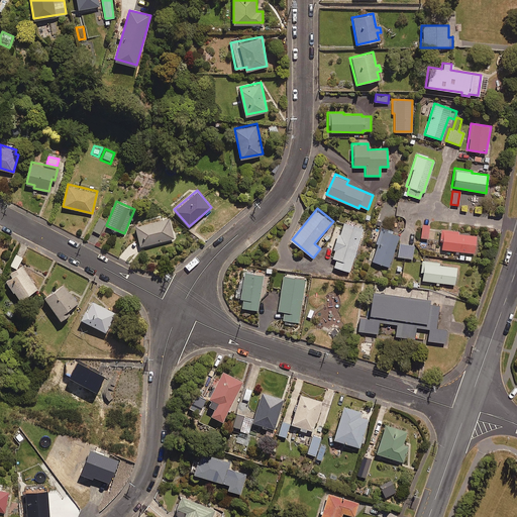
[(169,217),(135,224),(139,244),(173,237),(169,217)]
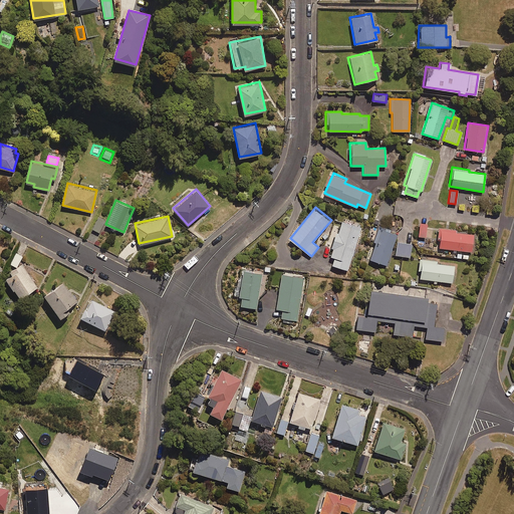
[(105,220),(99,217),(93,228),(99,232),(105,220)]
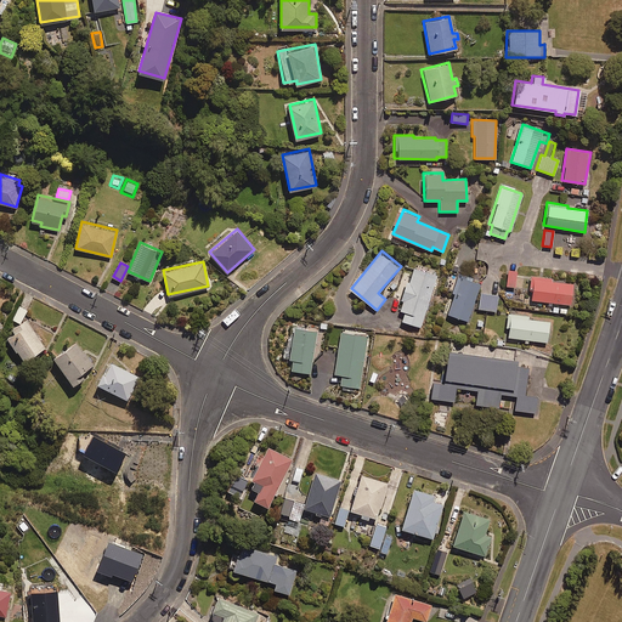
[(407,281),(402,299),(403,300),(401,310),(406,311),(402,321),(420,327),(437,275),(414,267),(410,282),(407,281)]
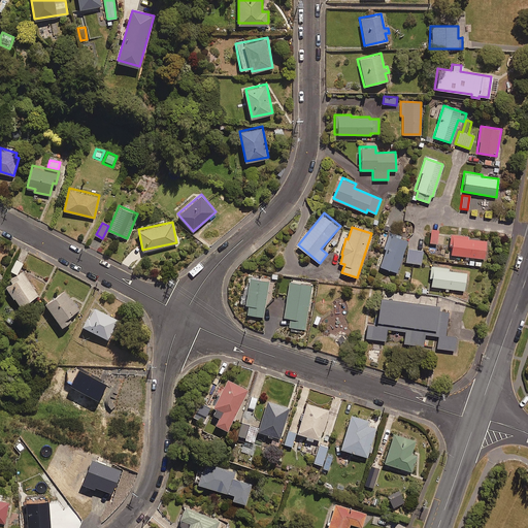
[(438,229),(431,228),(430,242),(437,243),(438,229)]
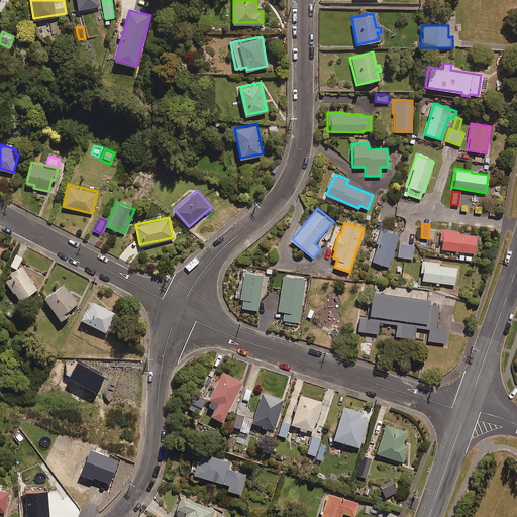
[(393,232),(393,230),(383,227),(372,261),(390,266),(399,234),(393,232)]
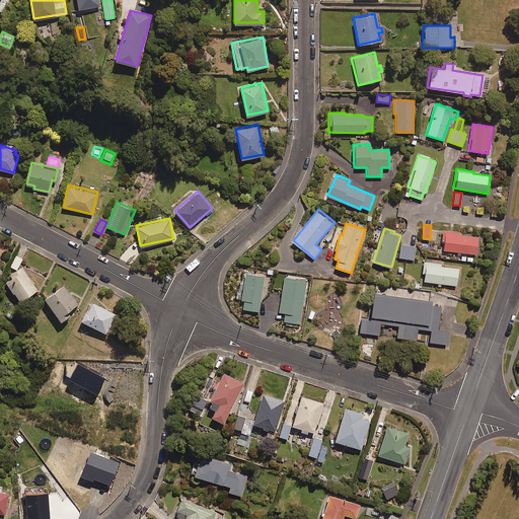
[(476,253),(478,236),(460,234),(461,232),(445,230),(442,249),(476,253)]
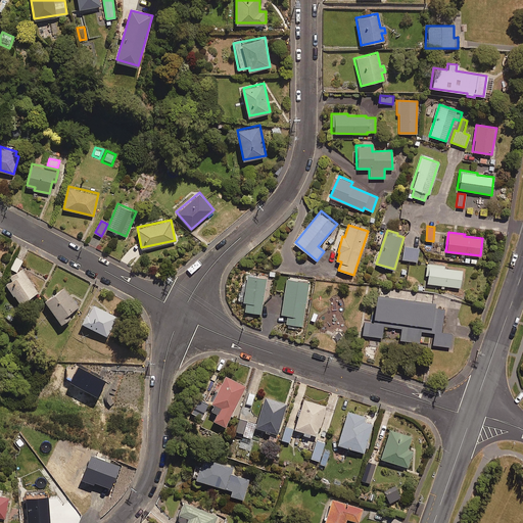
[(419,247),(405,245),(402,259),(417,262),(419,247)]
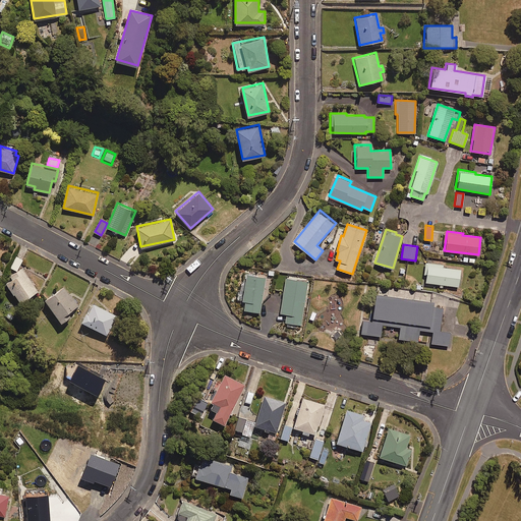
[(19,268),(18,267),(23,257),(16,254),(9,267),(15,270),(9,274),(12,277),(6,282),(20,301),(38,289),(21,267),(19,268)]
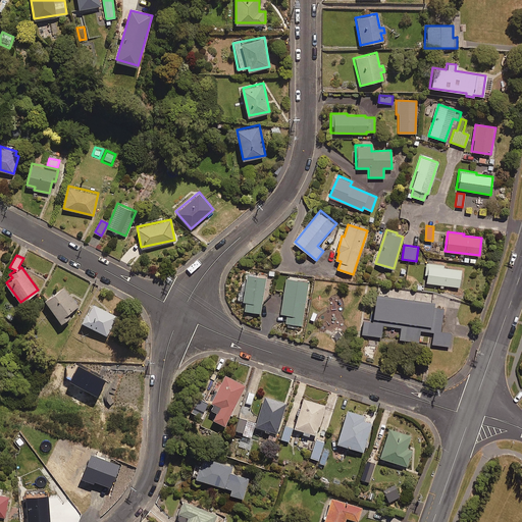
[(461,288),(463,270),(444,267),(445,265),(428,262),(425,282),(461,288)]
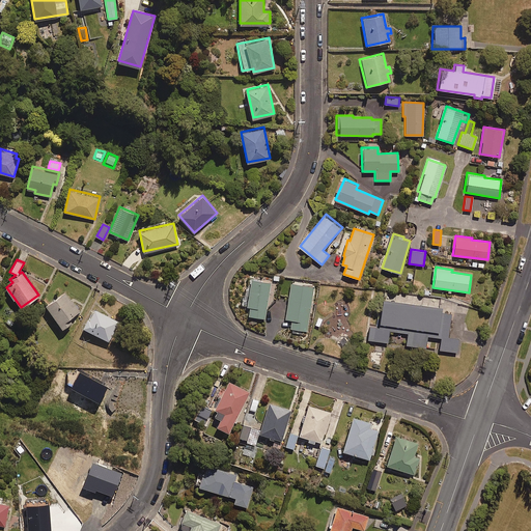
[(271,281),(252,278),(249,298),(244,297),(243,305),(250,306),(249,314),(266,317),(271,281)]
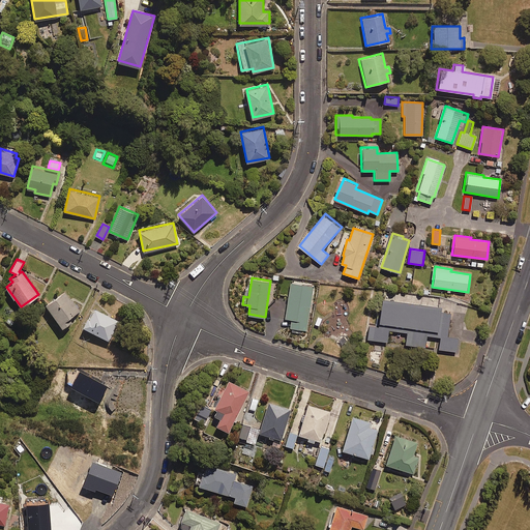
[(314,286),(291,283),(286,318),(292,319),(290,331),(300,333),(300,329),(306,330),(314,286)]
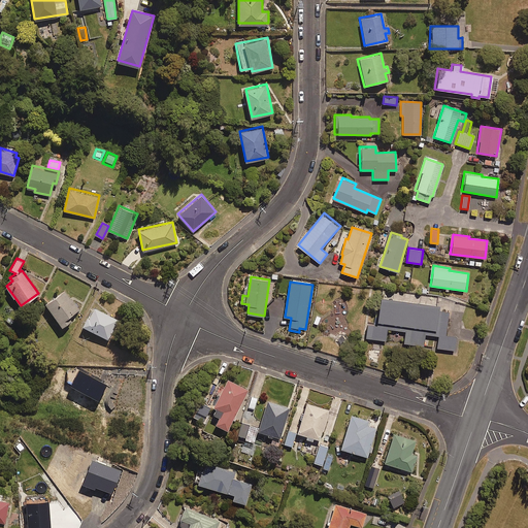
[(78,308),(64,289),(45,303),(62,325),(70,319),(68,317),(78,308)]
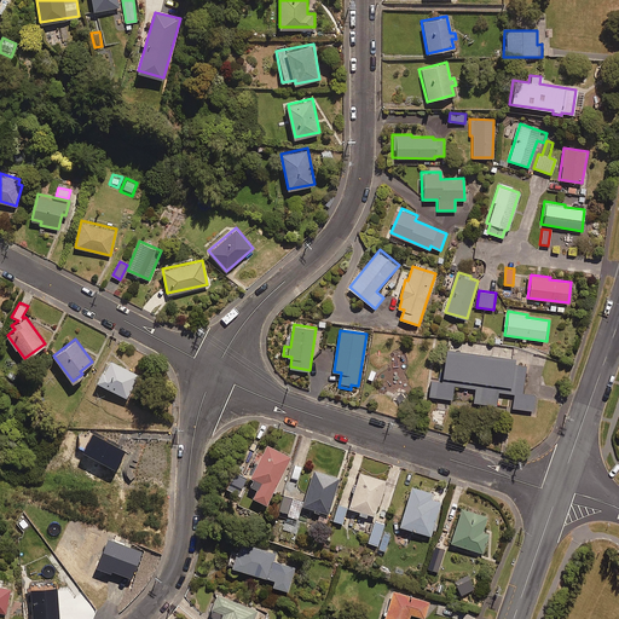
[(527,365),(514,363),(515,357),(513,357),(514,348),(449,339),(443,380),(432,379),(429,394),(452,398),(455,385),(476,388),(474,404),(497,408),(499,391),(514,393),(512,408),(533,410),(536,394),(522,393),(527,365)]
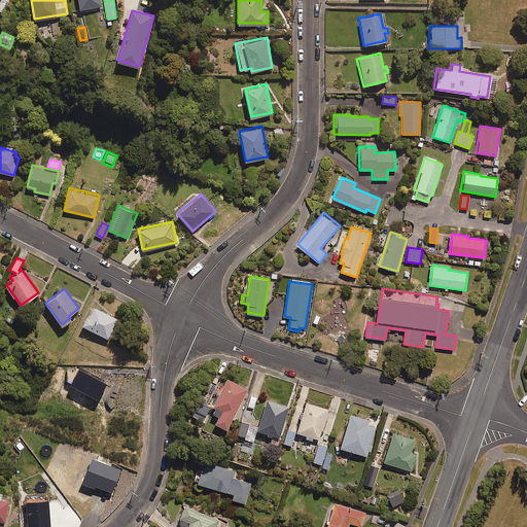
[(118,319),(93,305),(83,323),(108,338),(118,319)]
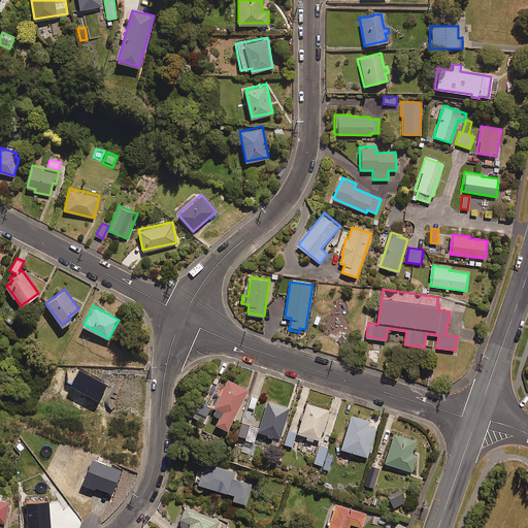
[(323,318),(318,314),(311,323),(317,327),(323,318)]
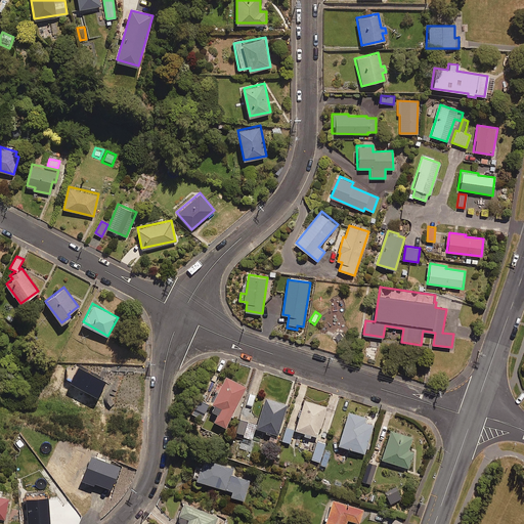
[(235,411),(233,411),(247,386),(226,375),(209,407),(218,412),(214,420),(226,426),(231,415),(233,416),(235,411)]
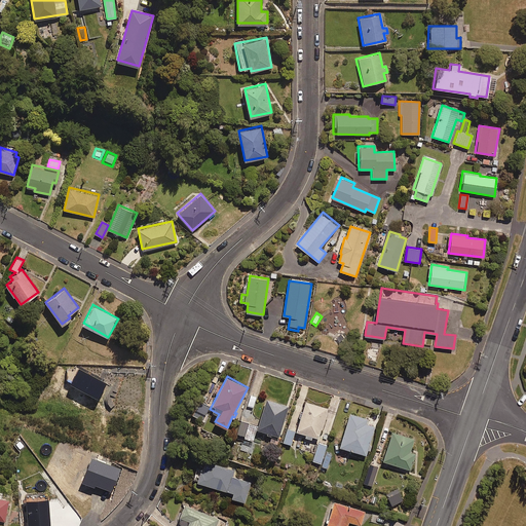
[(272,435),(272,433),(279,436),(289,405),(266,399),(257,428),(267,431),(267,434),(272,435)]
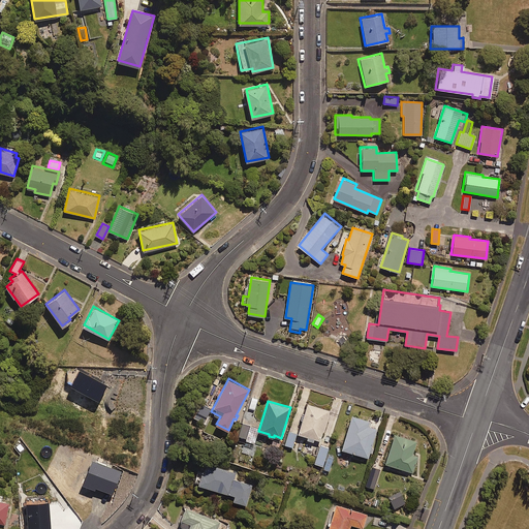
[(313,441),(314,439),(320,441),(331,410),(307,402),(297,433),(308,437),(307,439),(313,441)]
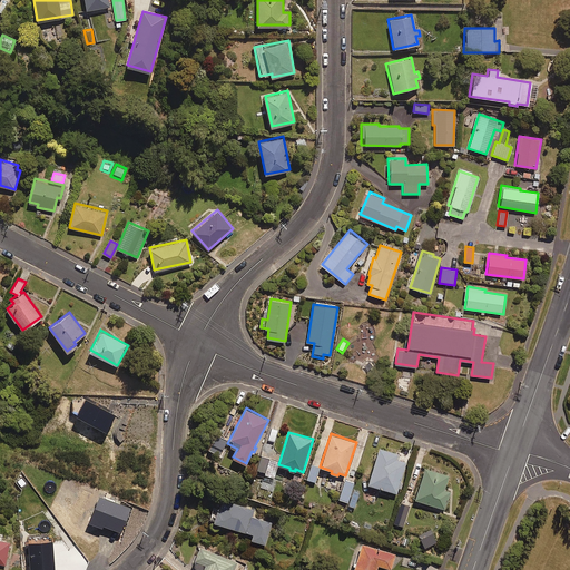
[(227,441),(216,435),(209,448),(220,454),(227,441)]
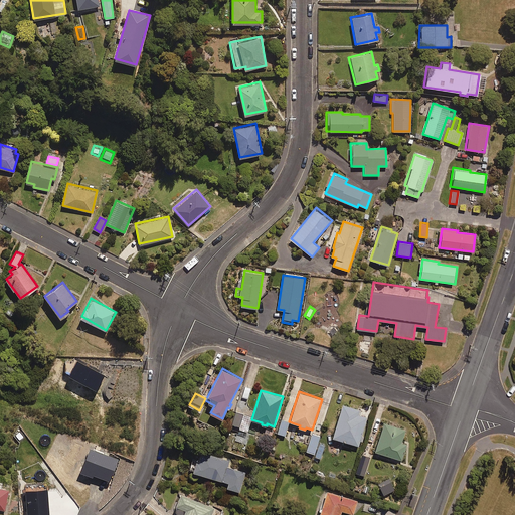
[(364,434),(362,434),(367,416),(358,414),(360,408),(344,403),(333,437),(358,445),(360,440),(362,441),(364,434)]
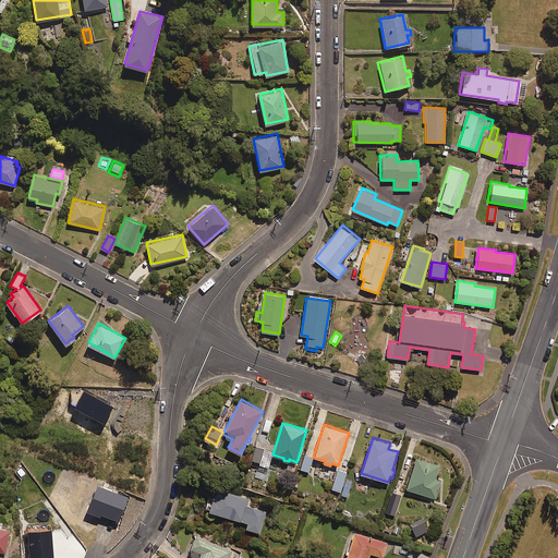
[(265,446),(256,444),(252,459),(259,462),(265,446)]
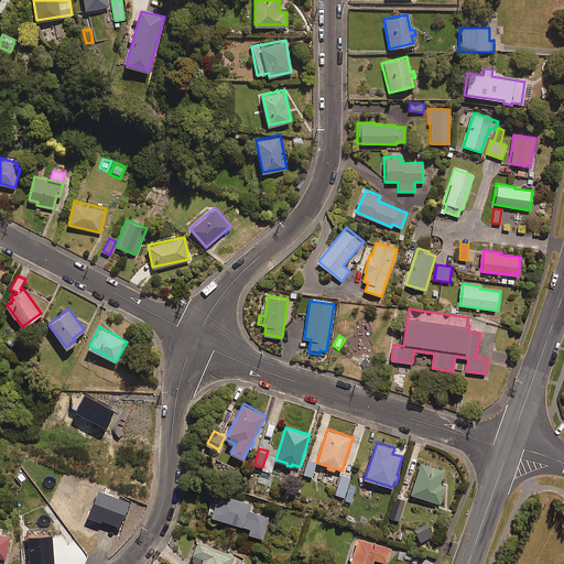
[(316,462),(307,459),(303,474),(312,476),(316,462)]
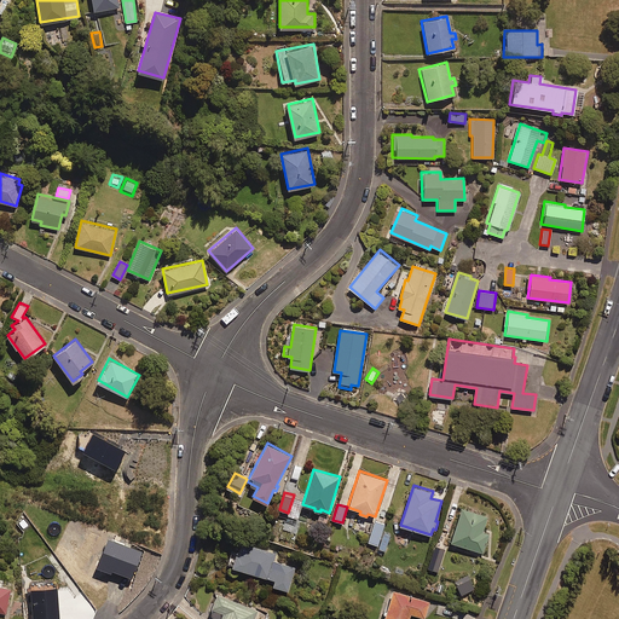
[(484,553),(490,533),(482,531),(487,516),(463,508),(451,541),(484,553)]
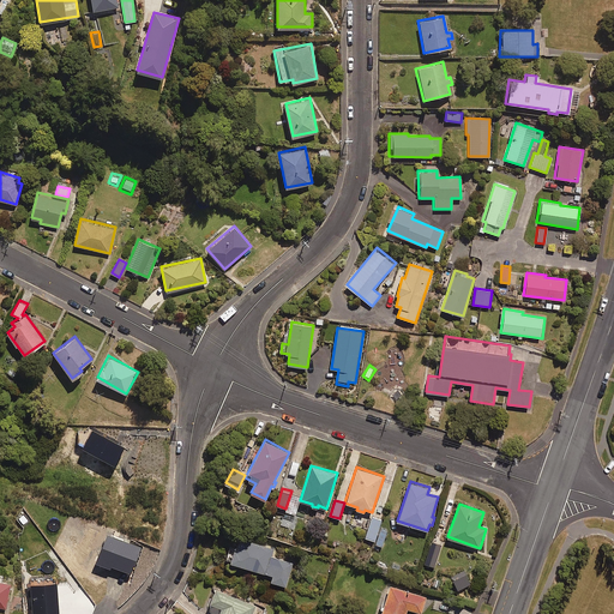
[(381,519),(372,517),(365,537),(374,540),(381,519)]
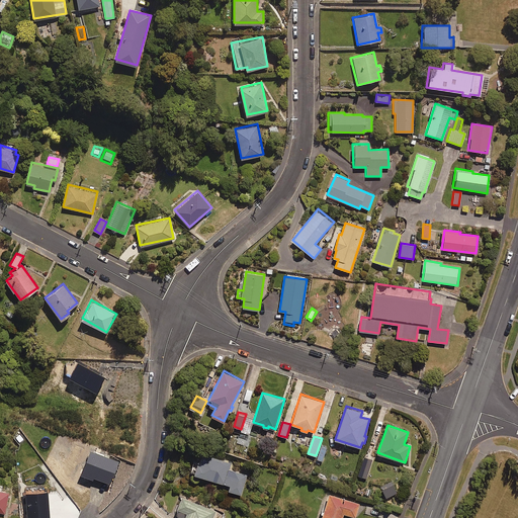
[(242,495),(249,475),(230,468),(232,462),(202,452),(198,462),(194,460),(191,471),(230,485),(229,490),(242,495)]
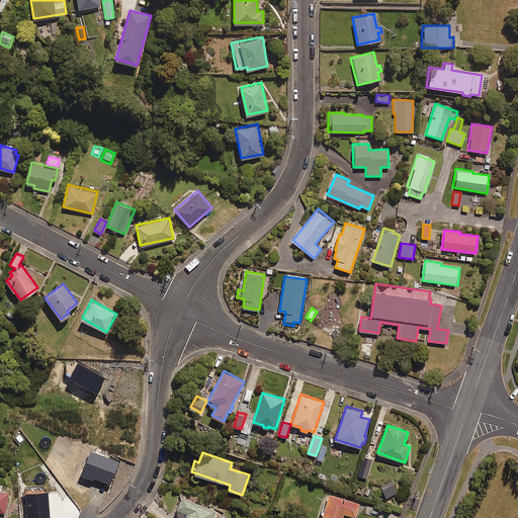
[(372,458),(364,456),(358,475),(366,478),(372,458)]
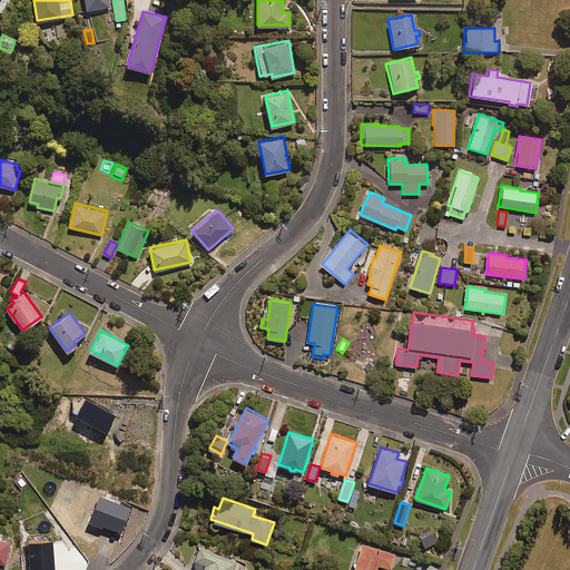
[(0,562),(6,564),(10,541),(1,540),(2,534),(0,533),(0,562)]
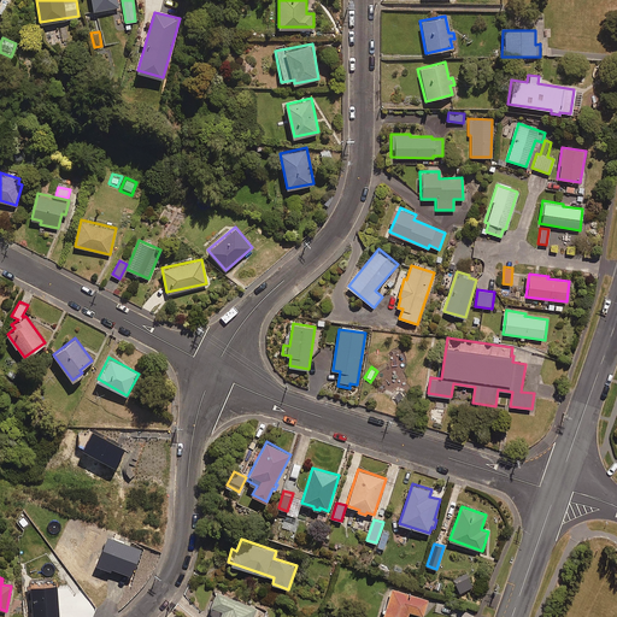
[(393,587),(382,616),(407,616),(410,611),(423,616),(429,599),(393,587)]
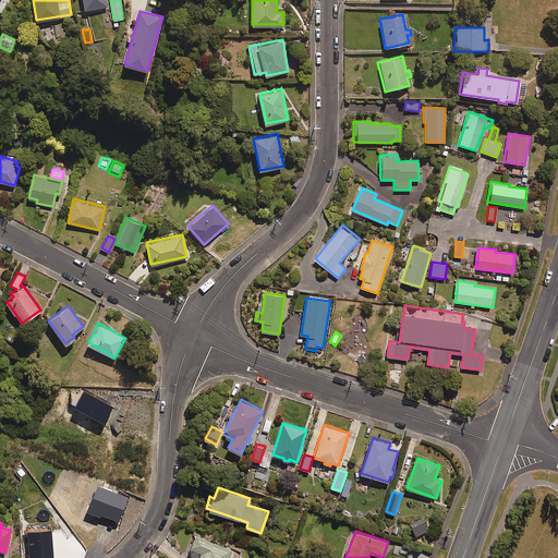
[(232,549),(197,534),(189,555),(195,557),(232,557),(230,557),(232,549)]
